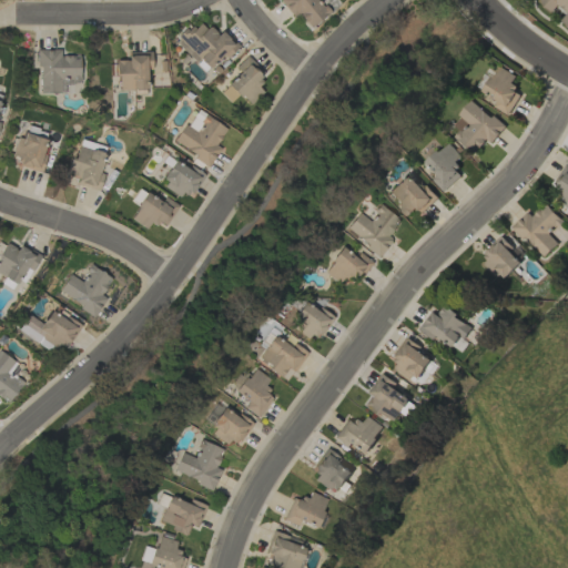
[(328,13),(318,0),(279,0),(292,18),(298,13),(310,29),(328,13)]
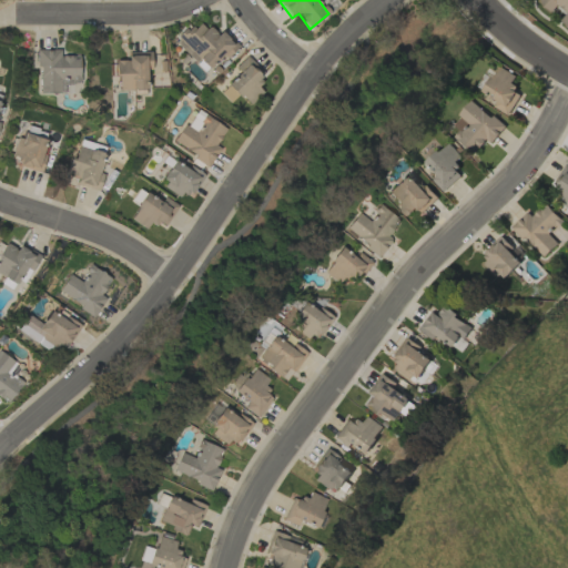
[(179,39),(209,71),(236,47),(222,30),(215,37),(200,19),(179,39)]
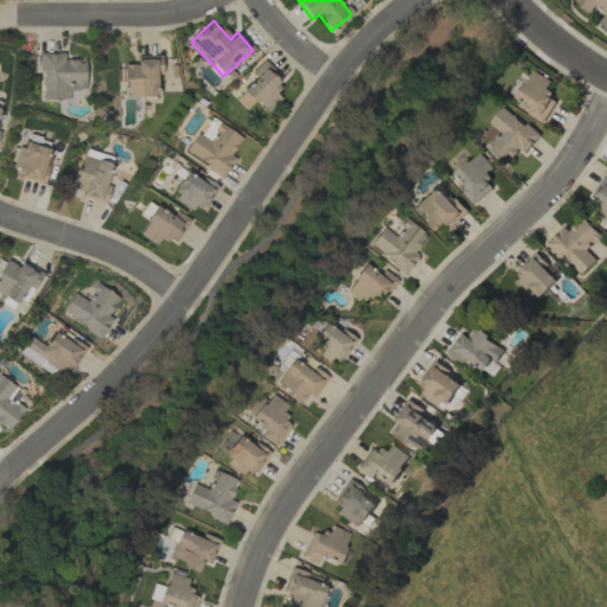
[(64,52),(40,53),(43,100),(65,100),(64,90),(84,89),(84,59),(64,61),(64,52)]
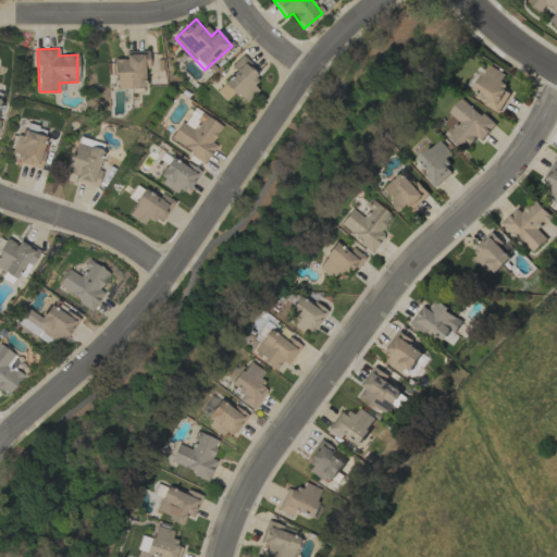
[(114,60),(115,89),(144,88),(143,70),(148,70),(148,51),(125,51),(125,59),(114,60)]
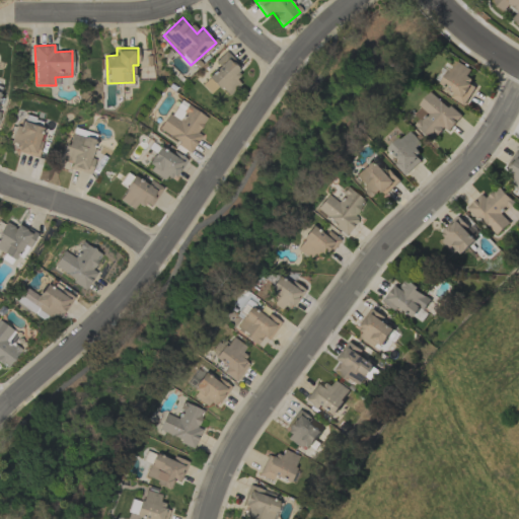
[(226,97),(240,85),(233,77),(241,70),(225,52),(214,62),(218,67),(208,76),(226,97)]
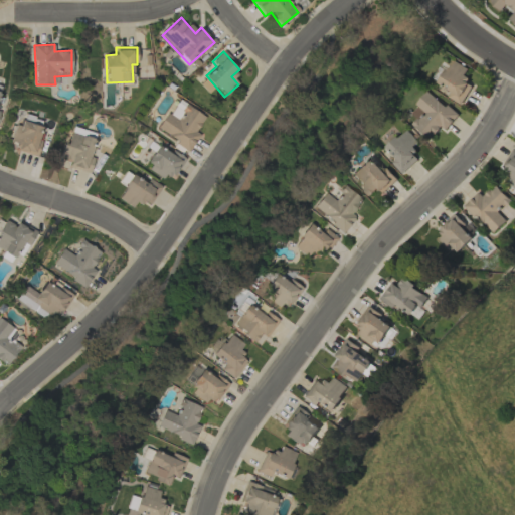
[(460,105),(473,83),(462,77),(467,68),(452,59),(437,84),(449,92),(446,96),(460,105)]
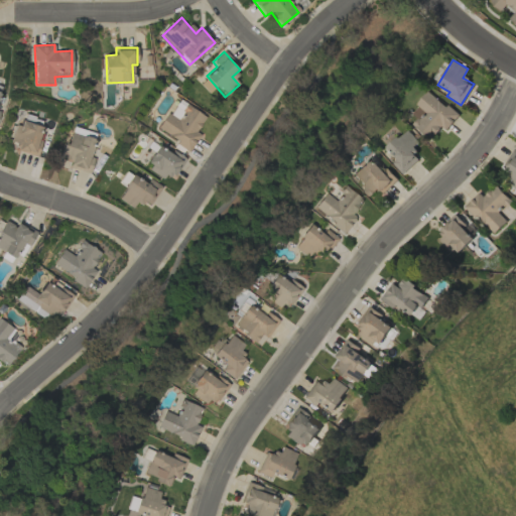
[(458,115),(428,91),(410,112),(417,119),(412,124),(430,139),(440,126),(445,130),(458,115)]
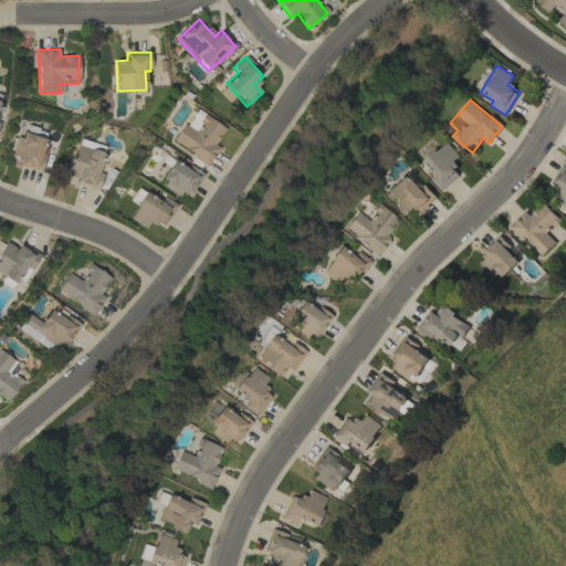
[(175,146),(210,165),(219,147),(216,146),(226,126),(192,109),(175,146)]
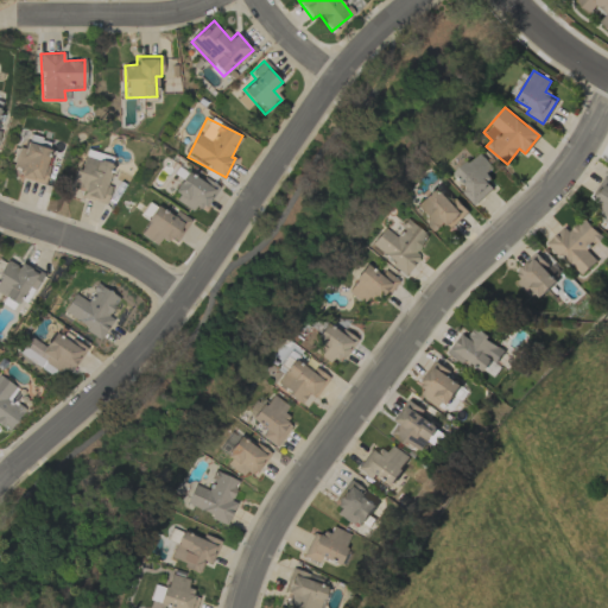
[(42,184),(54,143),(29,135),(25,149),(20,147),(13,176),(42,184)]
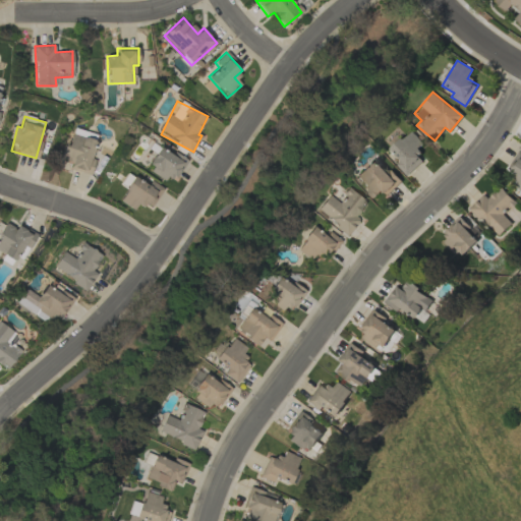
[(390,149),(399,160),(395,164),(406,176),(423,160),(415,150),(422,143),(410,130),(390,149)]
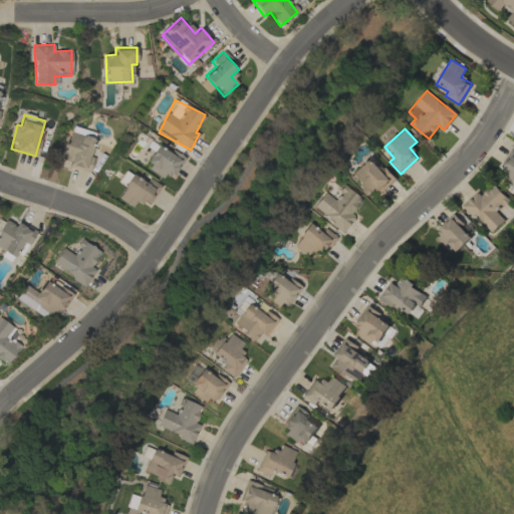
[(89,173),(93,158),(89,156),(94,140),(69,133),(61,158),(70,161),(68,167),(89,173)]
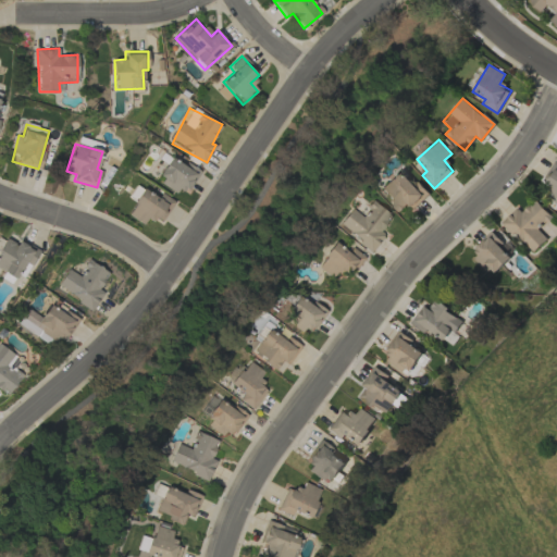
[(198,171),(186,162),(184,166),(172,158),(157,182),(181,197),(198,171)]
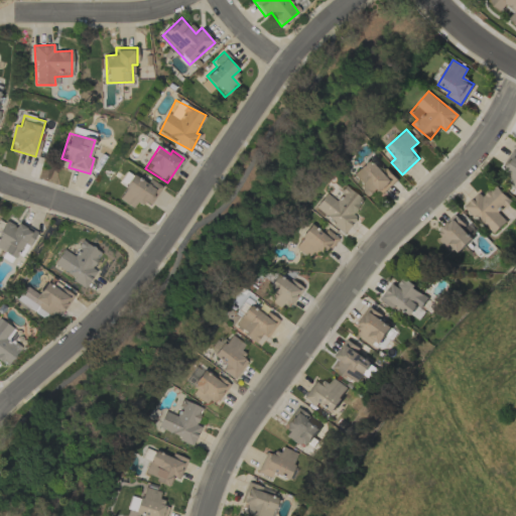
[(515,149),(514,148),(500,168),(511,175),(506,183),(515,189),(515,149)]
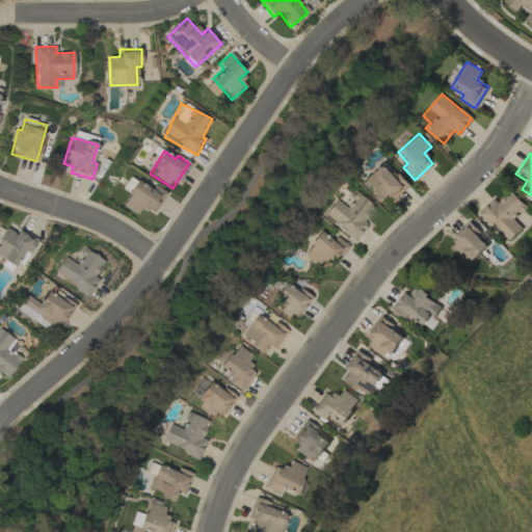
[(362,181),(380,202),(390,194),(394,200),(409,185),(400,175),(397,178),(382,162),(362,181)]
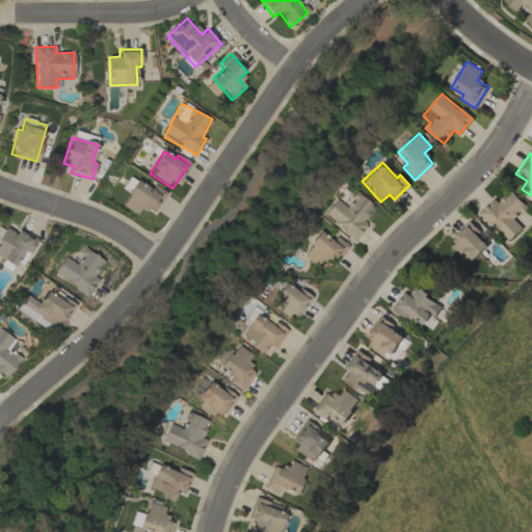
[(122,206),(137,215),(141,207),(153,214),(166,192),(153,184),(151,189),(137,181),(122,206)]
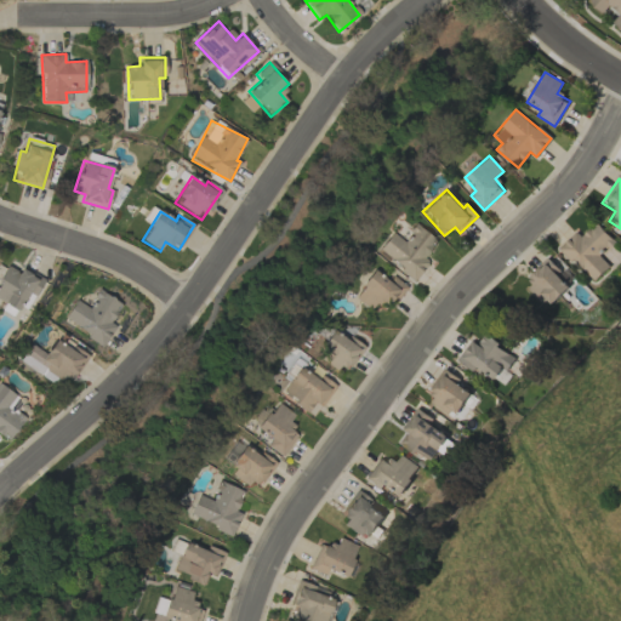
[(614,241),(596,222),(581,237),(575,231),(558,248),(591,281),(608,266),(598,256),(614,241)]
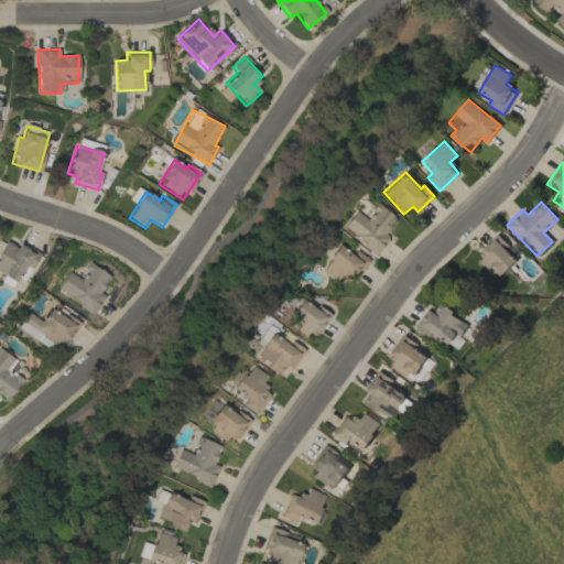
[(397,218),(376,204),(366,219),(355,212),(342,229),(378,255),(389,238),(384,235),(397,218)]
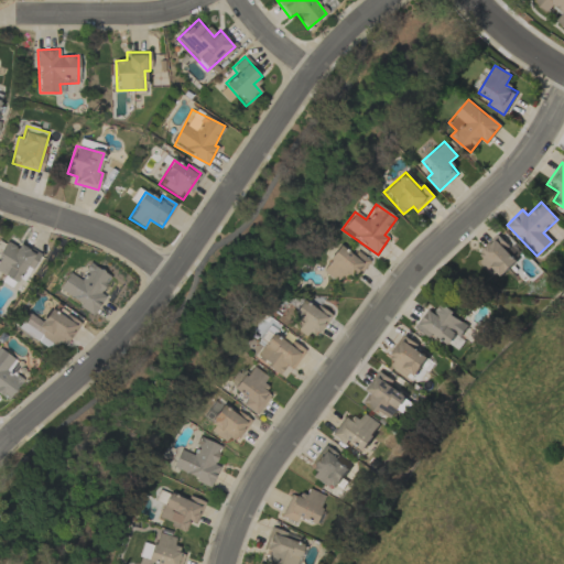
[(497,278),(518,259),(497,237),(476,256),(497,278)]
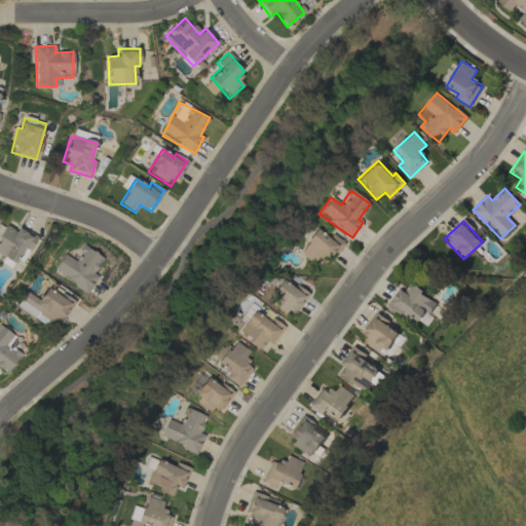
[(0,235),(0,255),(16,263),(24,249),(30,252),(36,236),(17,228),(16,231),(5,225),(0,235)]
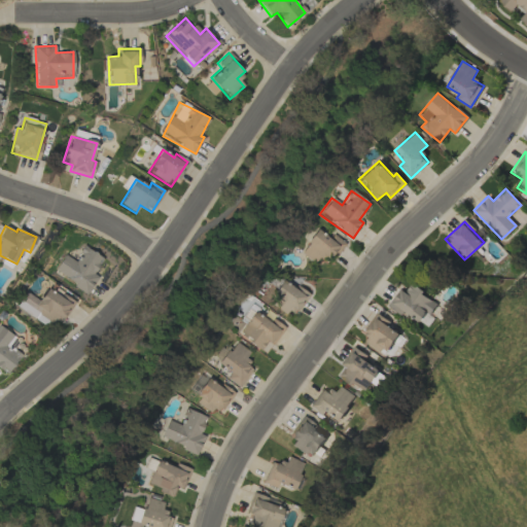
[(336,256),(346,244),(332,234),(329,239),(317,230),(300,252),(314,264),(319,256),(325,260),(331,252),(336,256)]
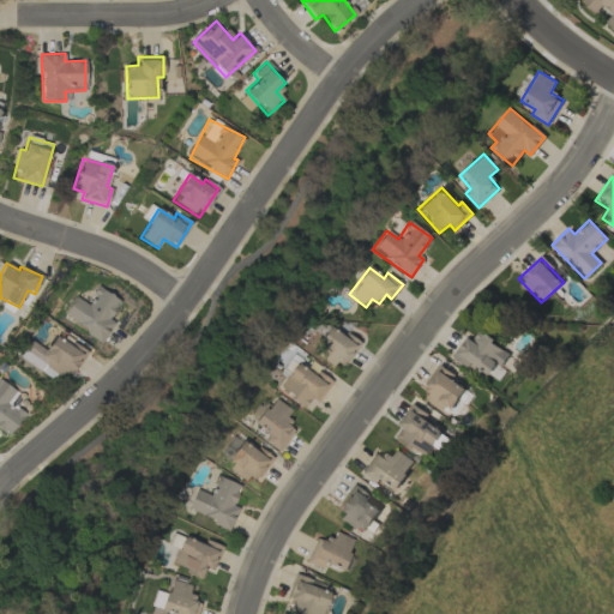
[(103,341),(114,323),(109,320),(120,300),(97,287),(88,305),(74,296),(62,318),(103,341)]
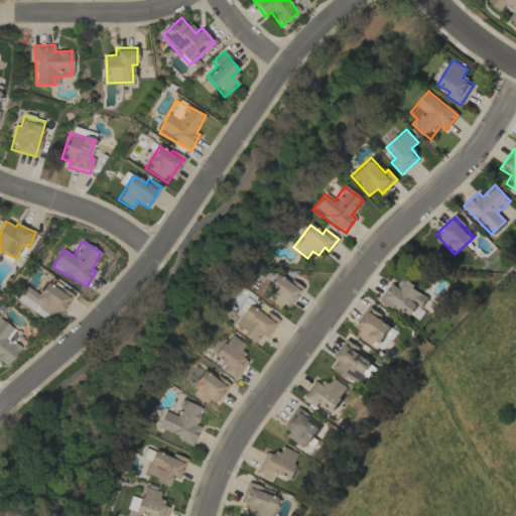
[(302,287),(289,279),(287,281),(276,274),(262,297),(280,308),(283,302),(290,307),(302,287)]
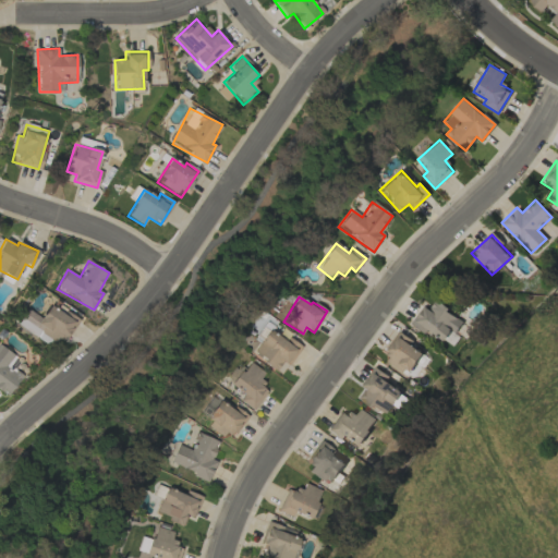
[(435,301),(428,310),(423,305),(410,323),(424,334),(427,329),(445,342),(462,320),(435,301)]
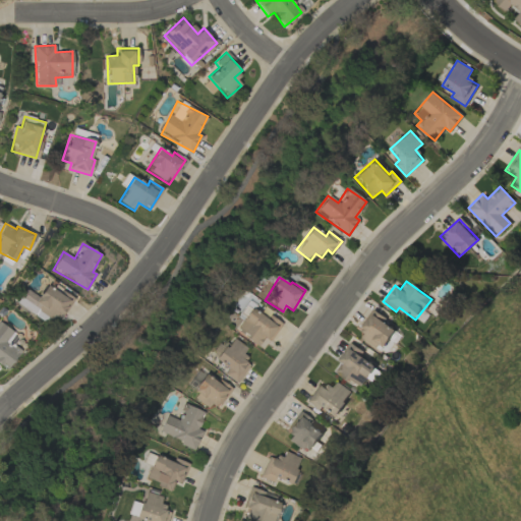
[(48,283),(37,300),(42,303),(38,310),(59,323),(73,298),(48,283)]
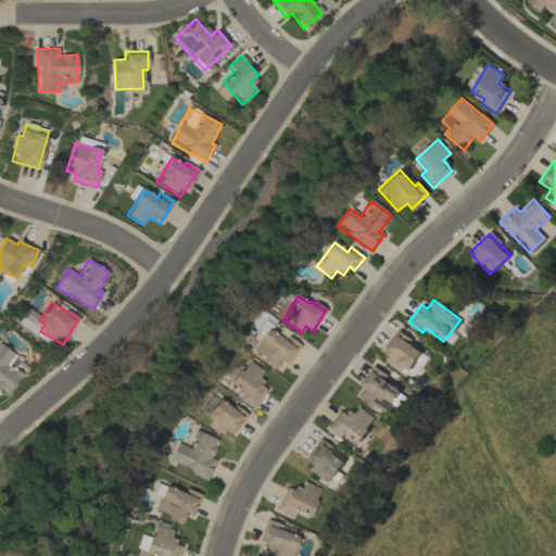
[(300,344),(287,337),(285,339),(266,329),(252,355),(276,368),(280,359),(289,364),(300,344)]
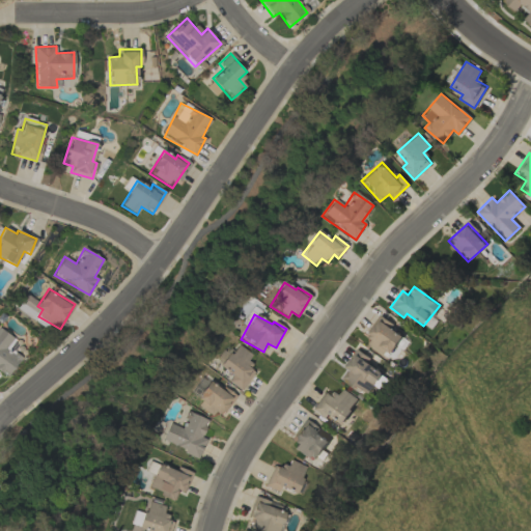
[(364,341),(389,356),(401,335),(391,329),(394,324),(380,315),(364,341)]
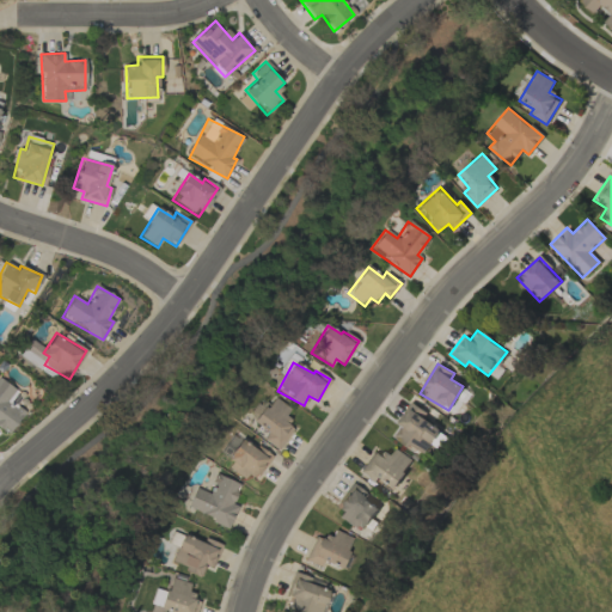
[(17,390),(0,379),(0,428),(10,435),(24,411),(10,403),(17,390)]
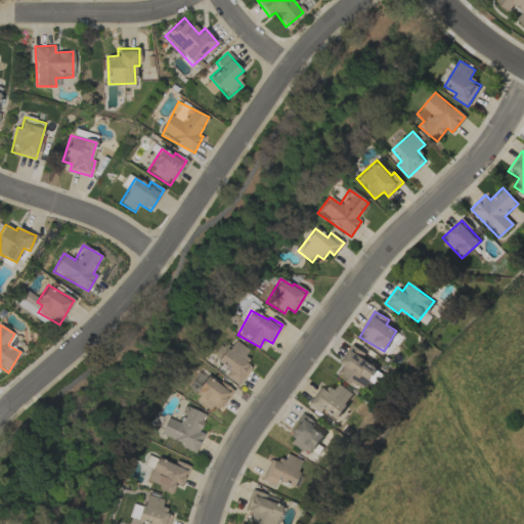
[(253,366),(242,357),(248,350),(233,340),(216,361),(228,370),(224,376),(237,386),(253,366)]
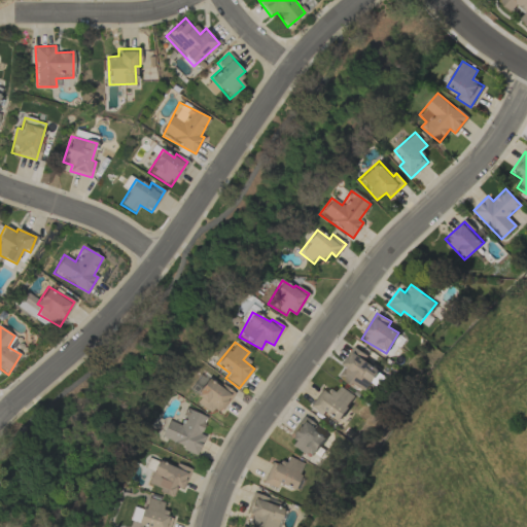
[(341,363),(345,366),(339,376),(363,392),(378,370),(363,360),(366,355),(353,346),(341,363)]
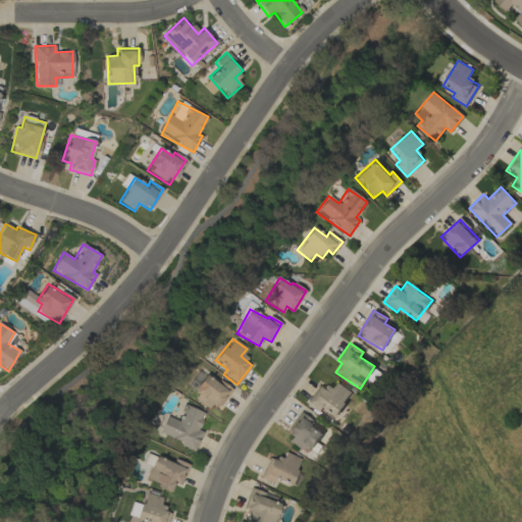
[(214,412),(231,389),(222,381),(219,385),(206,375),(192,394),(214,412)]
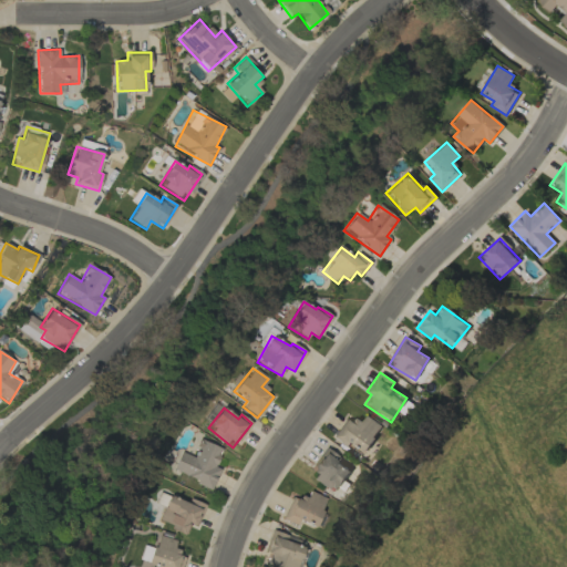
[(363,453),(381,425),(364,415),(360,423),(348,415),(333,437),(347,446),(349,443),(363,453)]
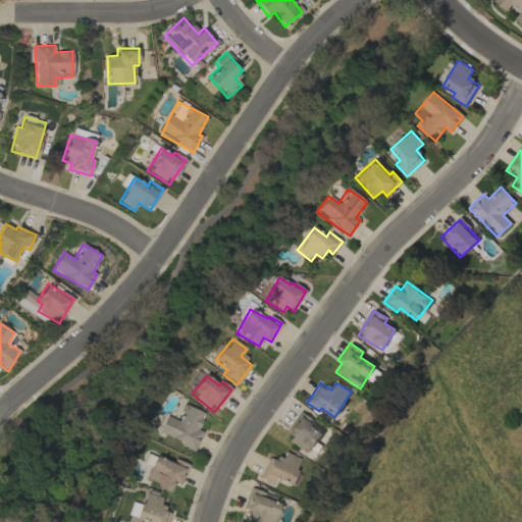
[(196,449),(202,431),(198,430),(204,413),(184,405),(177,420),(165,416),(158,434),(196,449)]
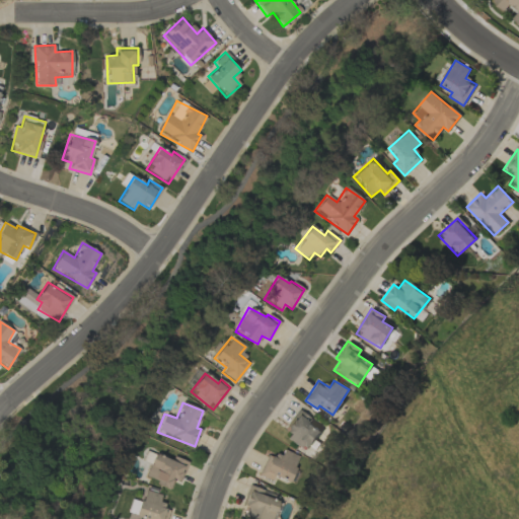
[(307,423),(310,418),(298,411),(283,436),(308,450),(319,430),(307,423)]
